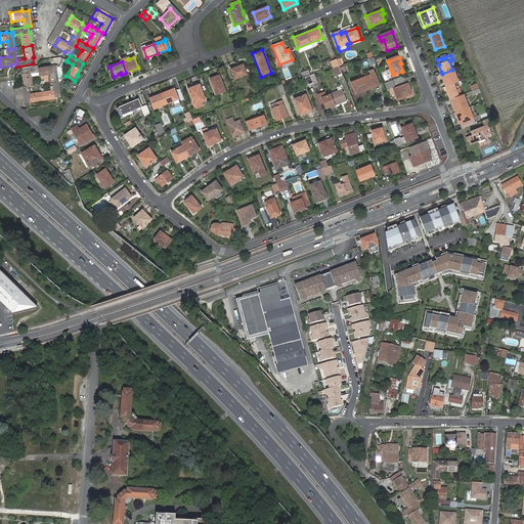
[(229,69),(233,79),(246,74),(243,64),(229,69)]
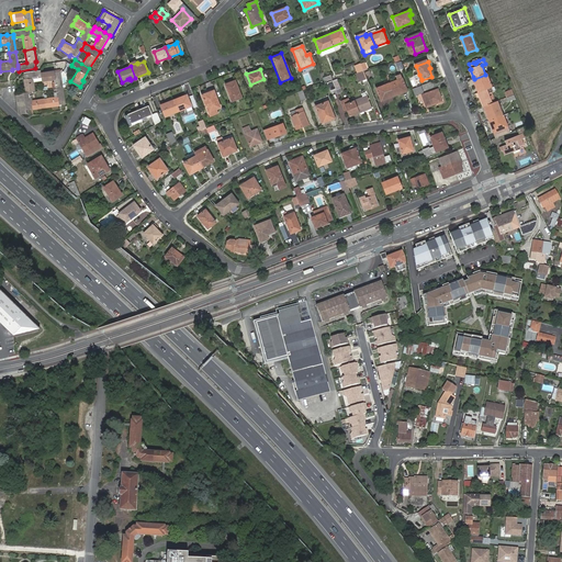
[(42,72),(41,70),(24,72),(25,79),(23,79),(25,93),(32,92),(35,92),(35,91),(34,82),(33,78),(42,77),(42,72)]
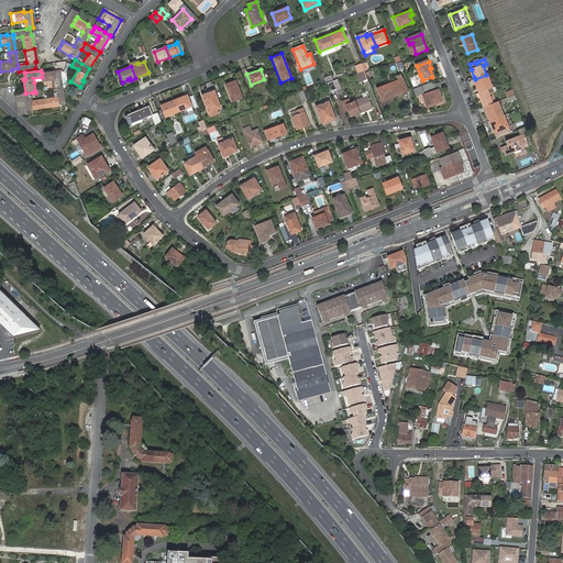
[(57,89),(64,88),(62,79),(61,72),(55,73),(55,70),(42,73),(42,77),(43,81),(52,80),(53,87),(57,87),(57,89)]
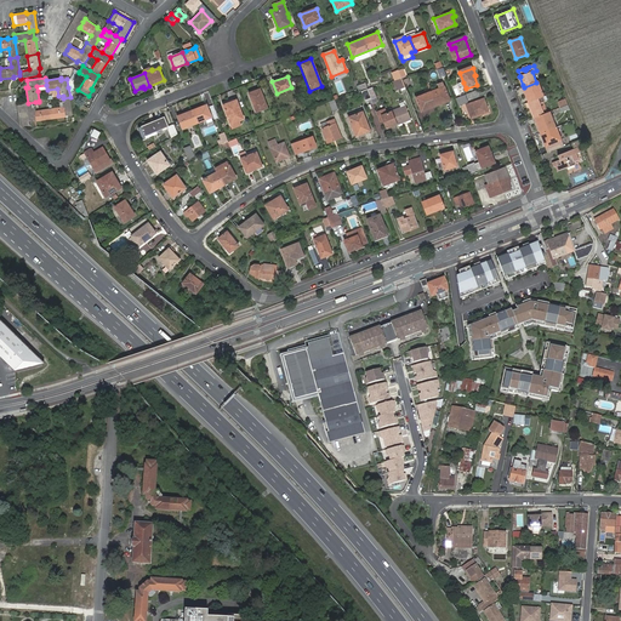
[(530,103),(545,98),(537,81),(536,83),(524,87),(530,103)]
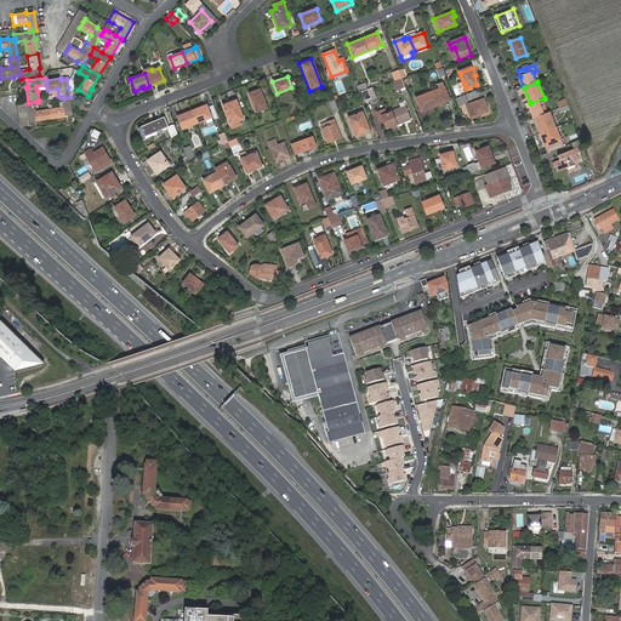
[(440,90),(431,93),(436,103),(443,101),(444,103),(450,101),(443,83),(438,85),(440,90)]
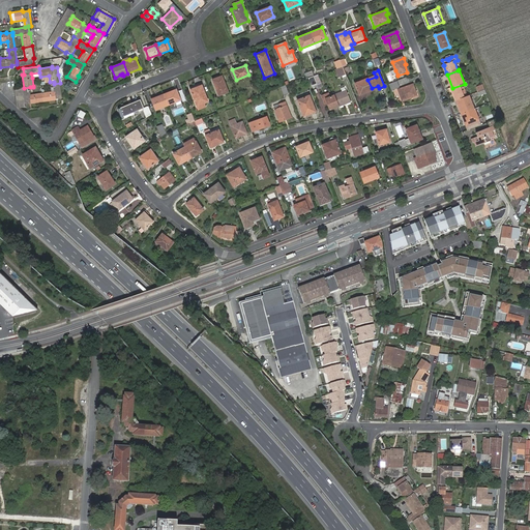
[(307,78),(312,87),(316,85),(317,88),(322,86),(317,74),(307,78)]
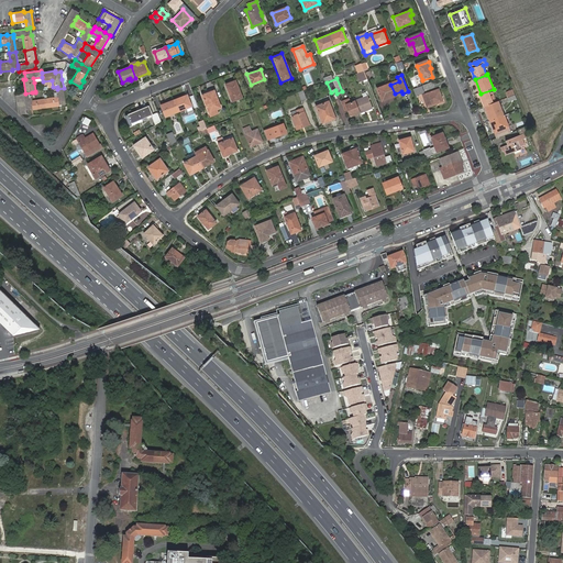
[(223,84),(231,102),(242,98),(234,79),(223,84)]
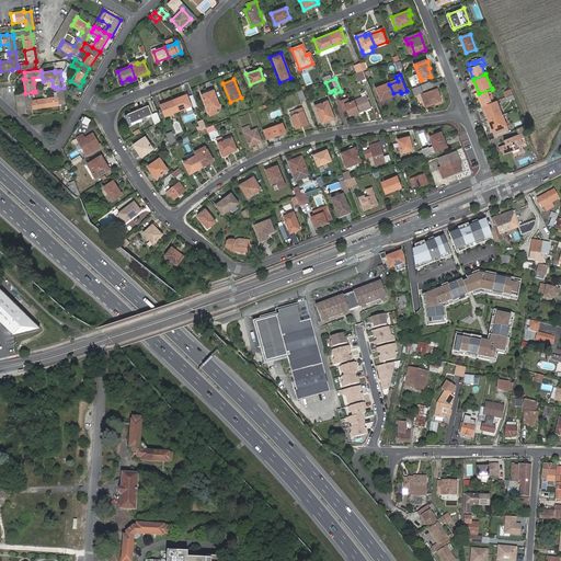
[(393,93),(389,84),(376,89),(380,101),(386,99),(385,96),(393,93)]
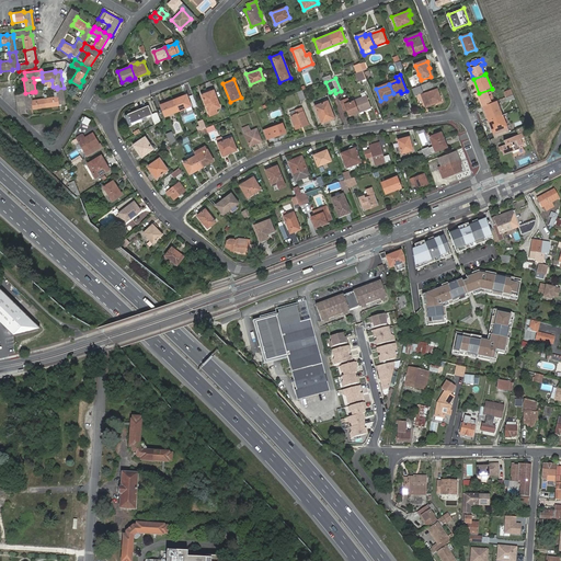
[(424,92),(422,87),(414,90),(416,95),(424,92)]
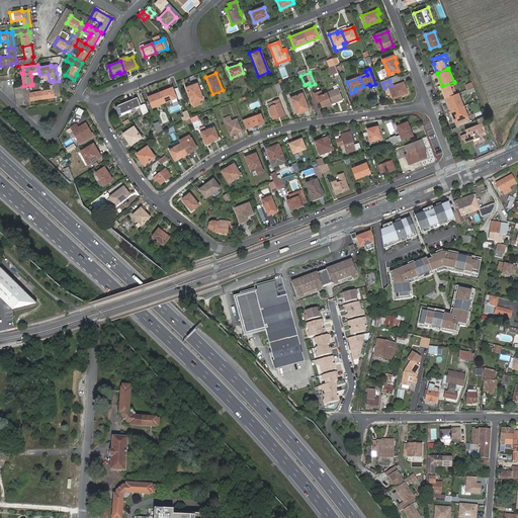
[(61,96),(59,81),(53,82),(54,90),(41,91),(42,100),(56,98),(56,97),(61,96)]
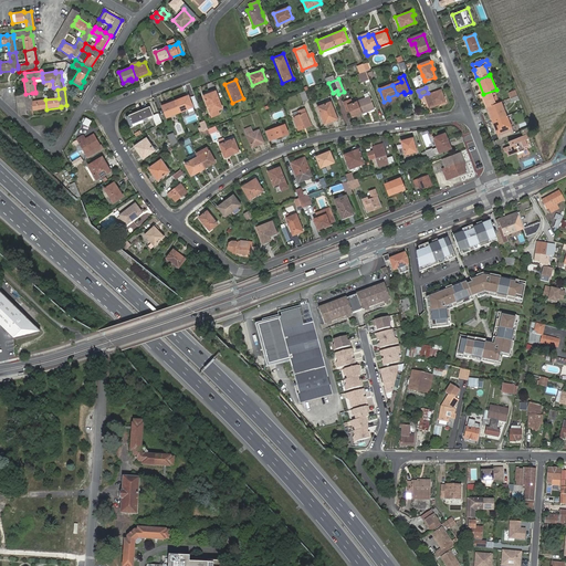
[(201,95),(210,117),(219,114),(217,109),(221,108),(215,90),(201,95)]
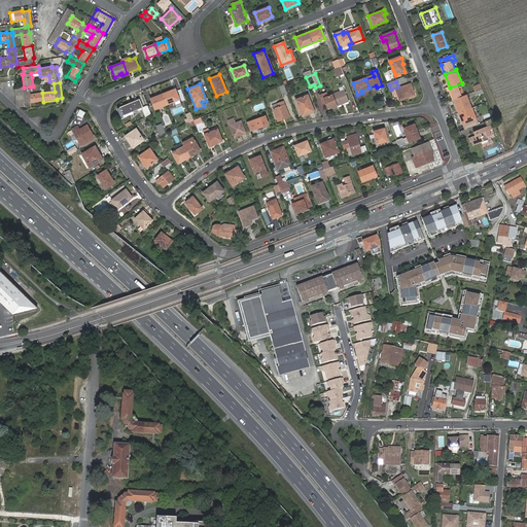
[(463,86),(462,83),(450,88),(454,100),(462,97),(458,89),(463,86)]
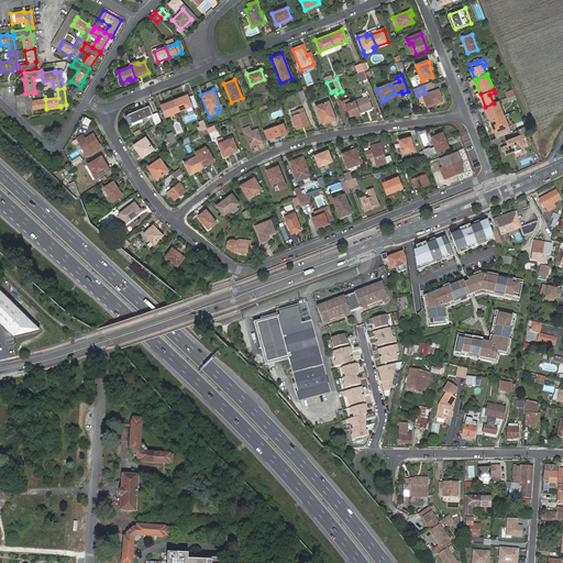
[(25,102),(25,106),(26,110),(33,110),(33,111),(46,109),(45,99),(44,90),(37,91),(39,100),(36,100),(33,101),(32,92),(25,94),(24,94),(25,98),(25,102)]
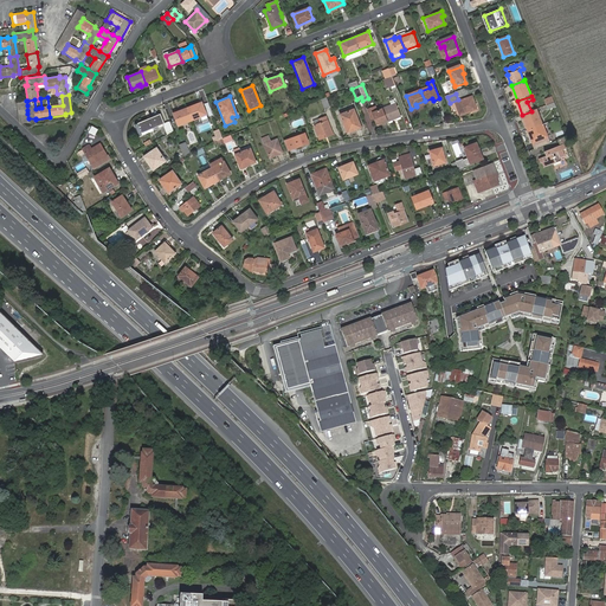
[(453,103),(458,116),(476,109),(471,97),(453,103)]
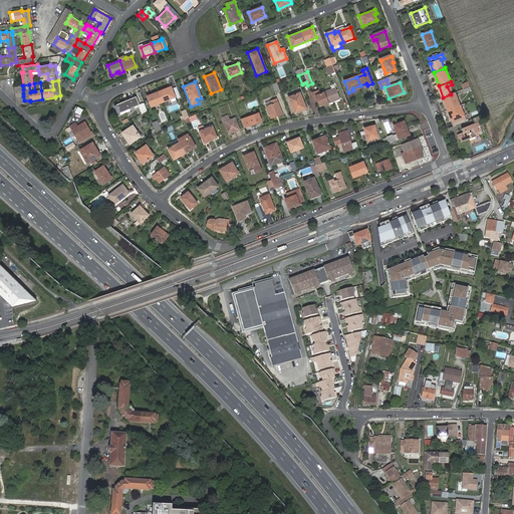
[(158,90),(162,101),(174,96),(171,87),(168,88),(167,87),(158,90)]
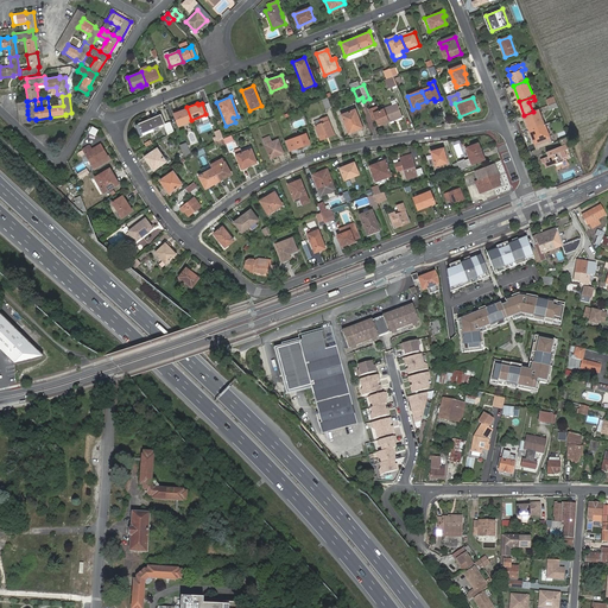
[(384,109),(388,121),(401,116),(397,105),(384,109)]
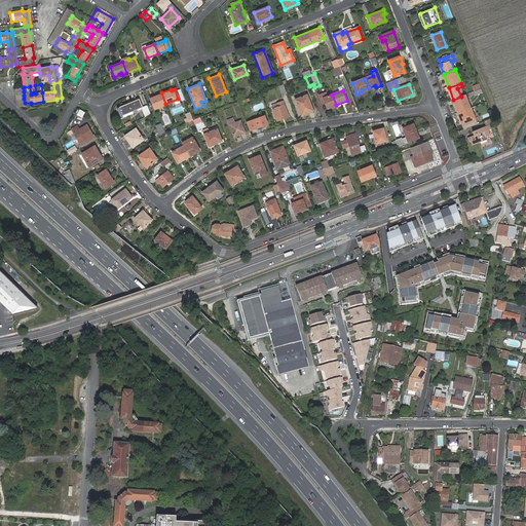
[(328,109),(336,105),(332,95),(329,96),(329,92),(327,94),(326,91),(320,95),(321,99),(324,98),(328,109)]
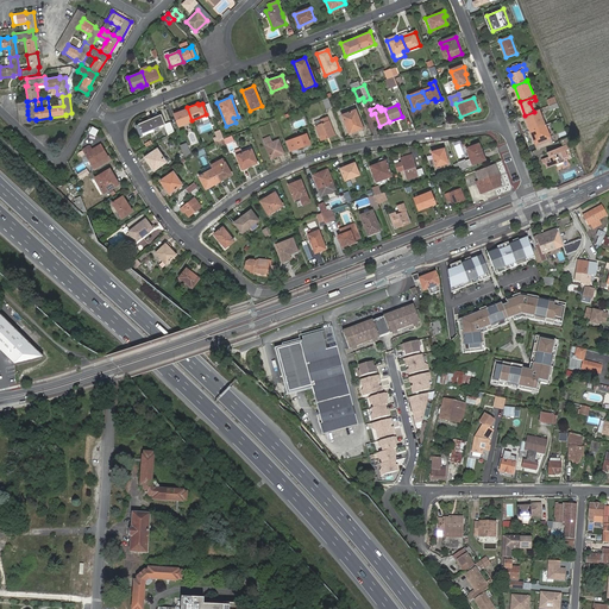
[(176,126),(192,120),(187,107),(176,112),(176,113),(173,115),(176,126)]
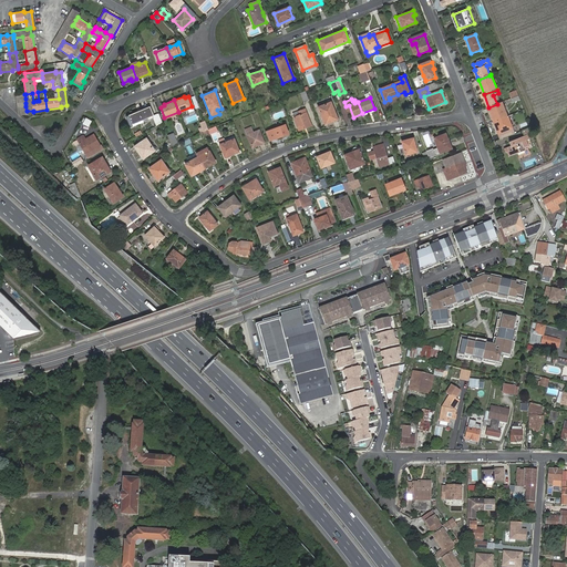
[(316,106),(323,124),(337,119),(329,101),(316,106)]
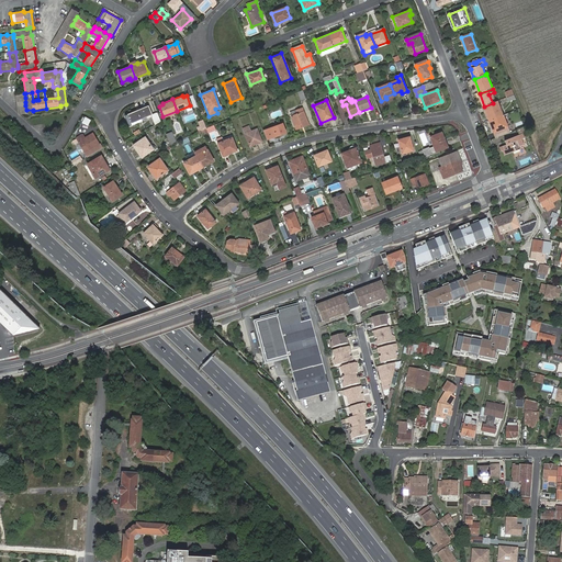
[(490,120),(503,115),(497,101),(496,102),(493,103),(484,107),(490,120)]
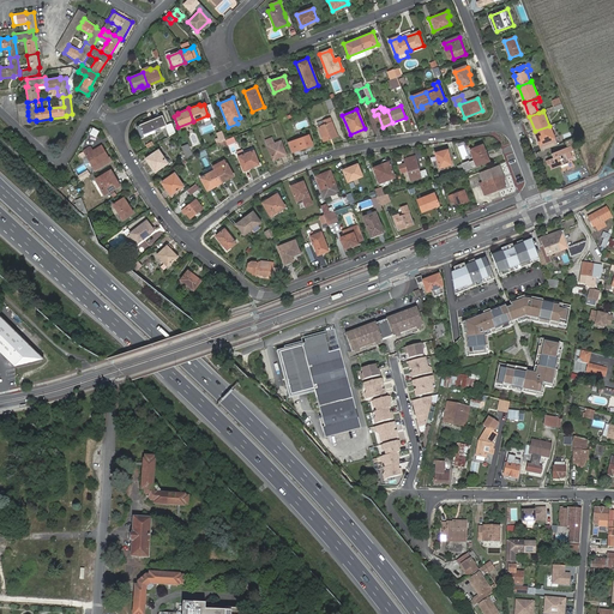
[(164,125),(161,115),(138,125),(143,137),(166,127),(169,137),(175,132),(170,122),(164,125)]
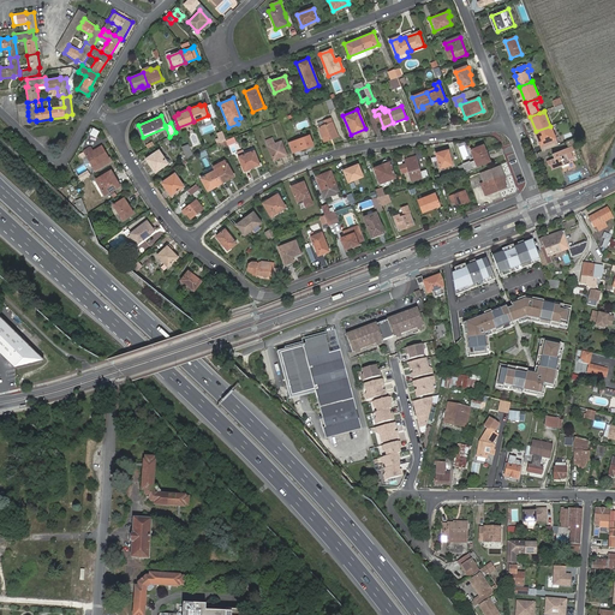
[(330,137),(338,135),(332,119),(324,121),(326,125),(320,127),(324,141),(330,138),(330,137)]
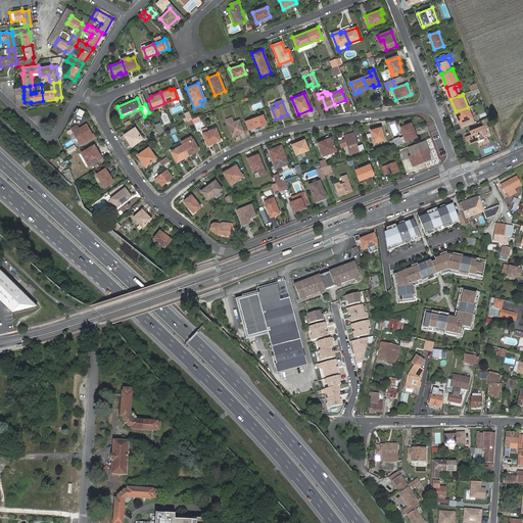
[(472,117),(468,107),(456,111),(460,123),(472,117)]
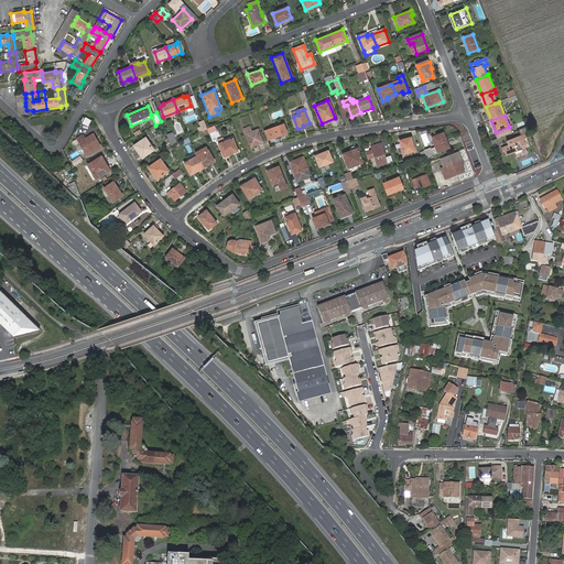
[(179,120),(172,123),(177,134),(184,131),(179,120)]
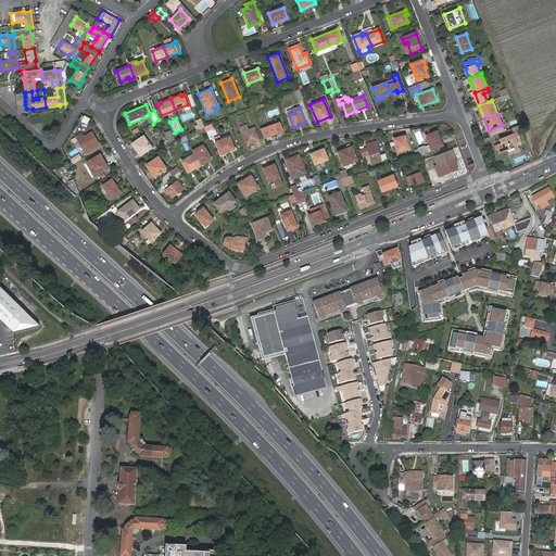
[(521,125),(519,119),(510,122),(513,128),(521,125)]
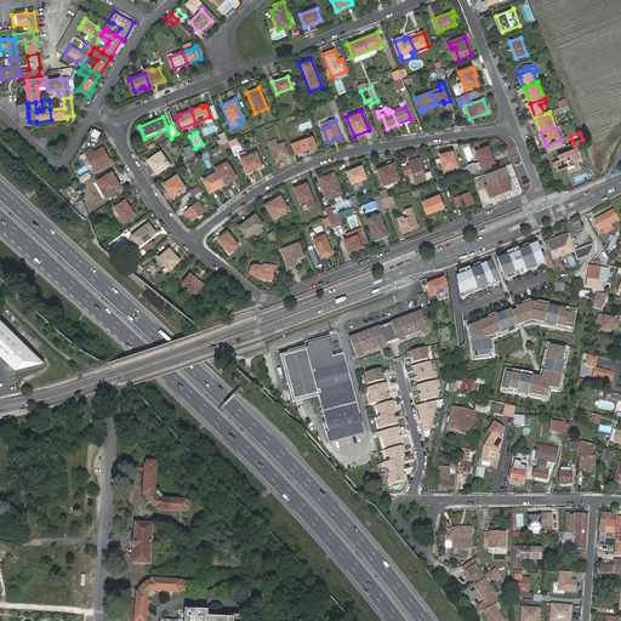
[(298,144),(301,151),(305,149),(305,151),(315,147),(311,137),(298,142),(300,143),(298,144)]
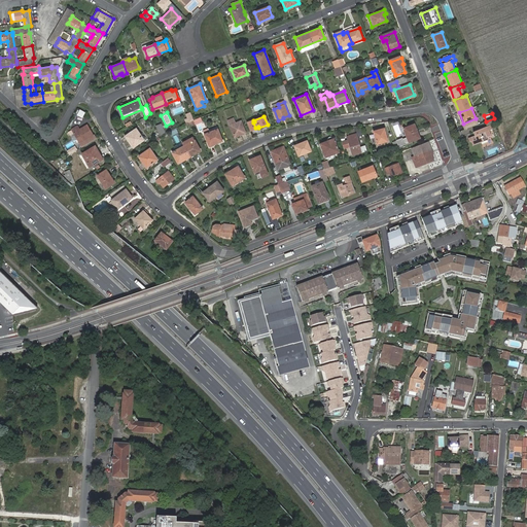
[(233,117),(226,120),(234,138),(246,133),(241,119),(235,123),(233,117)]
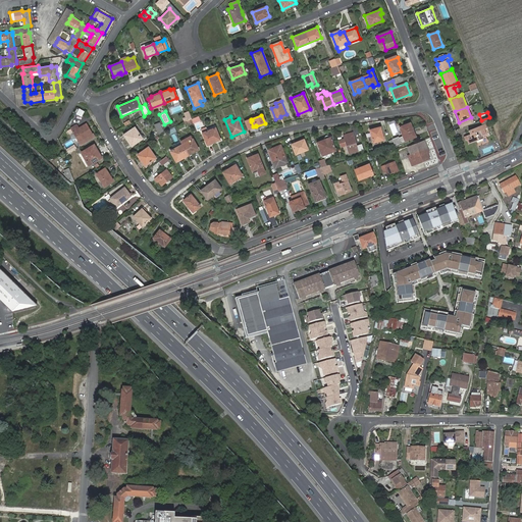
[(410,123),(400,127),(403,137),(405,141),(416,137),(410,123)]
